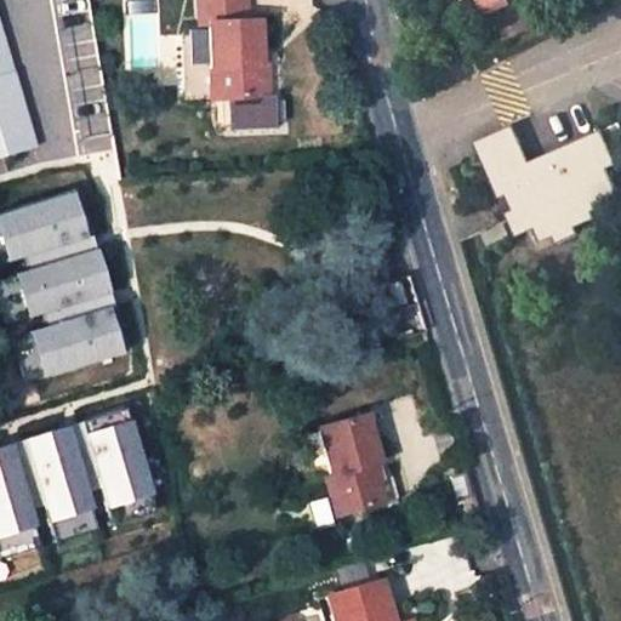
[(50,0),(55,30),(90,26),(86,0),(50,0)]
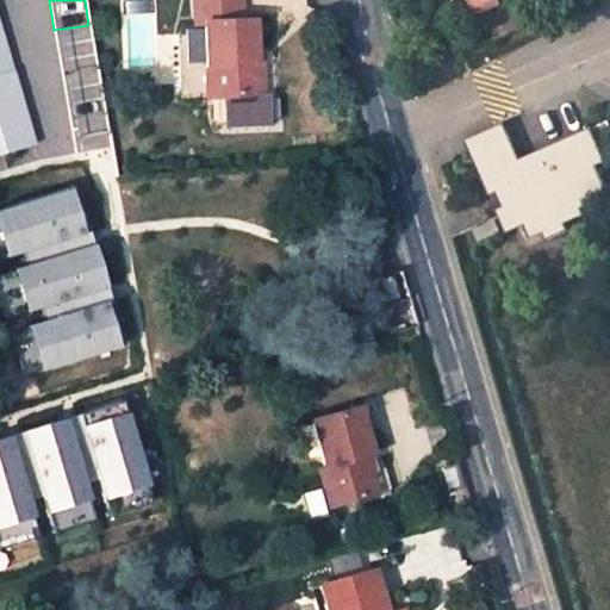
[(217,68),(218,97),(229,95),(254,94),(259,94),(253,20),(242,22),(240,0),(192,0),(194,24),(204,24),(207,68),(217,68)]
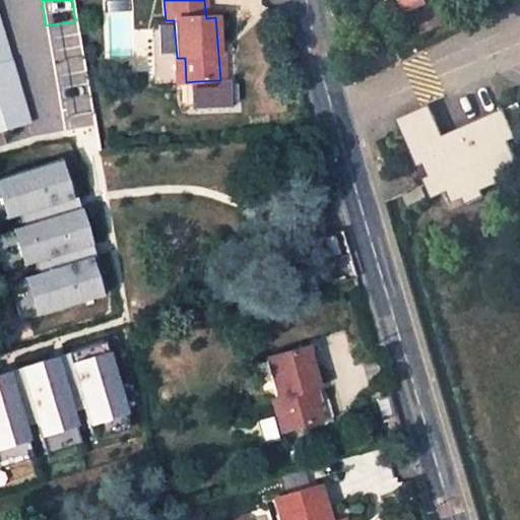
[(428,0),(415,0),(406,4),(409,11),(429,2),(428,0)]
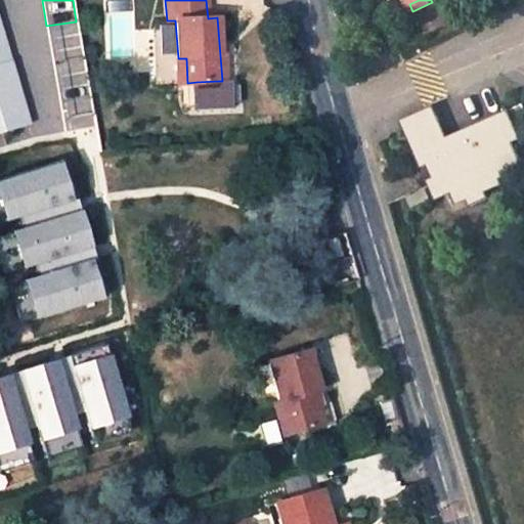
[(0,134),(32,126),(0,15),(0,134)]
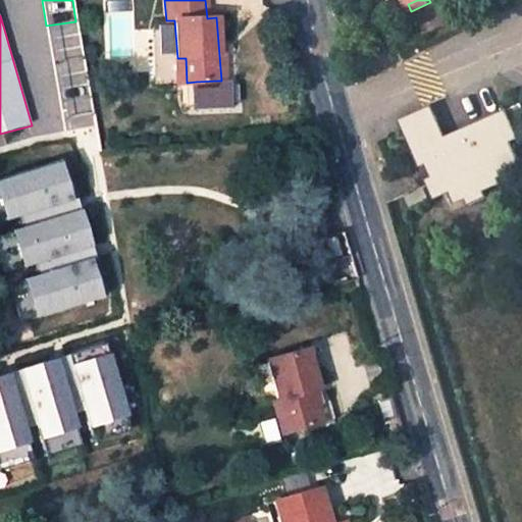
[(187,83),(186,58),(177,58),(179,84),(187,83)]
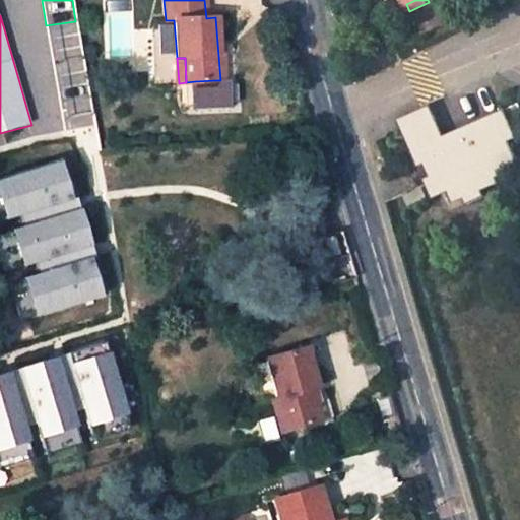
[(510,122),(519,117),(519,106),(518,103),(505,109),(510,122)]
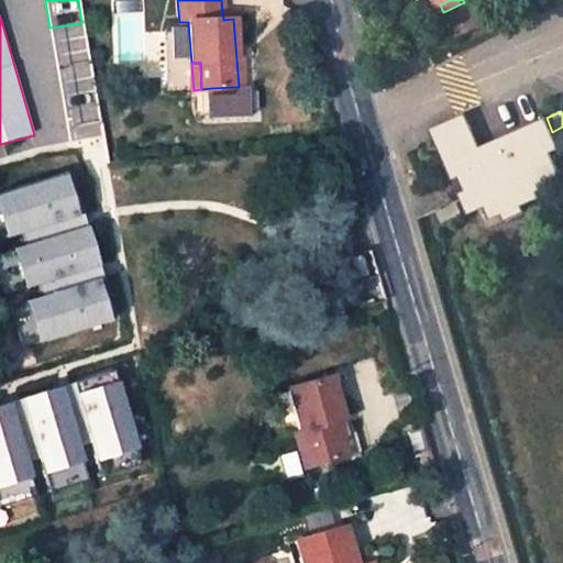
[(465,112),(430,129),(444,162),(451,158),(442,136),(471,123),(465,112)]
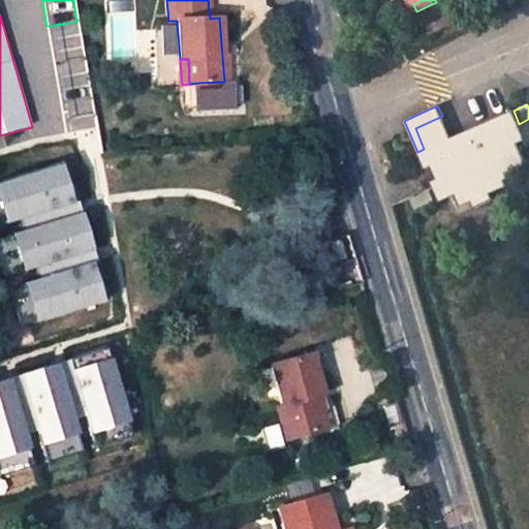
[(474,208),(494,199),(491,193),(507,186),(505,180),(518,175),(516,169),(527,164),(519,143),(526,141),(519,124),(514,111),(512,110),(452,137),(442,116),(415,128),(424,149),(417,152),(426,169),(432,166),(437,179),(431,182),(439,201),(456,194),(461,207),(472,201),(474,208)]
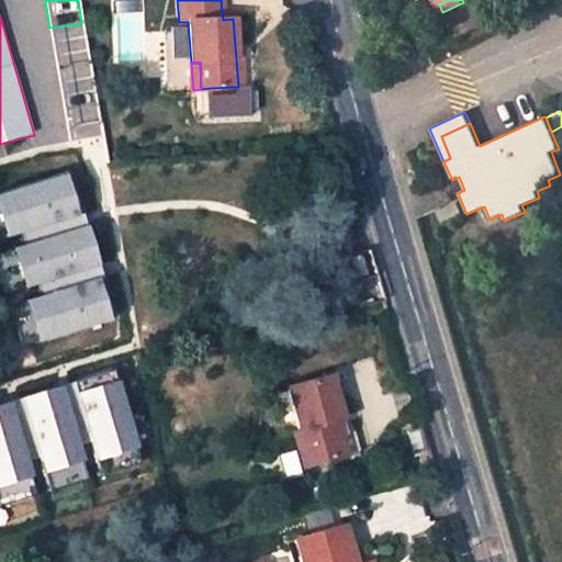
[(69,173),(0,192),(0,200),(9,234),(81,214),(69,173)]
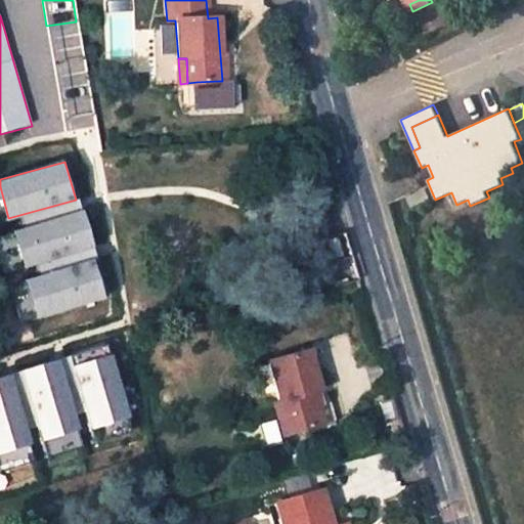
[(83,211),(15,231),(26,267),(94,247),(83,211)]
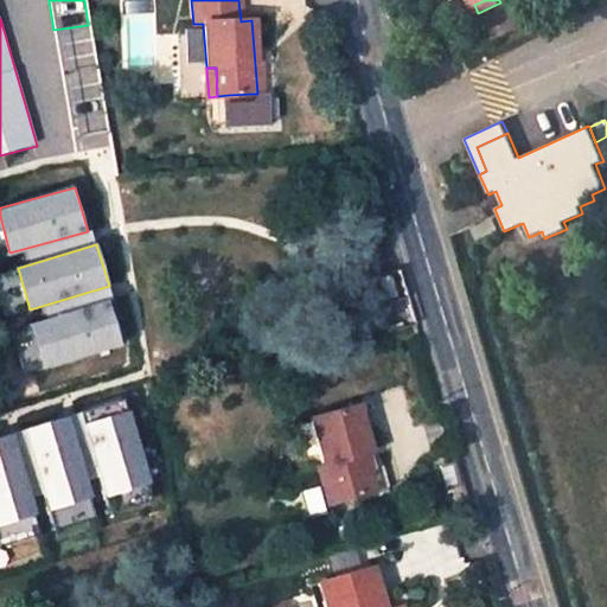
[(110,301),(29,324),(42,366),(125,345),(110,301)]
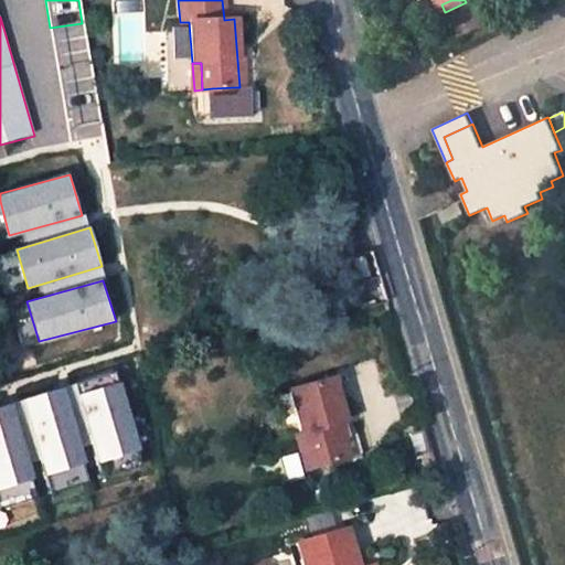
[(347,434),(330,377),(288,391),(300,434),(294,436),(304,471),(362,455),(355,432),(347,434)]
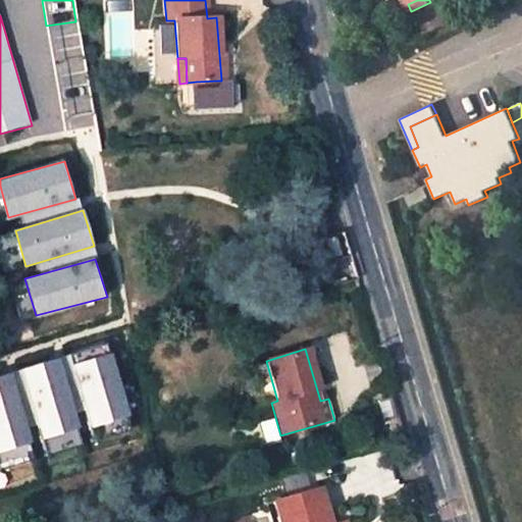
[(113,355),(70,366),(88,428),(132,416),(113,355)]
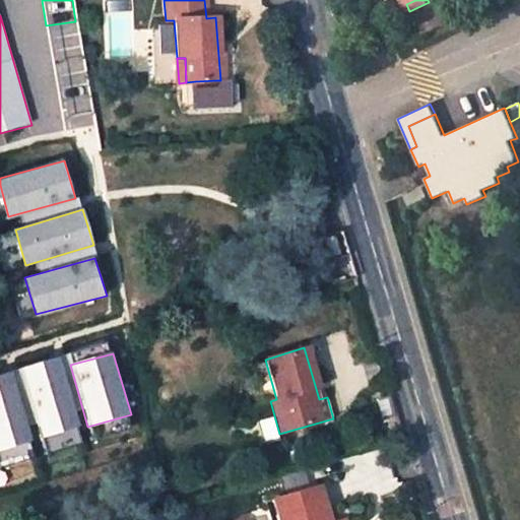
[(64,358),(17,369),(40,437),(81,427),(64,358)]
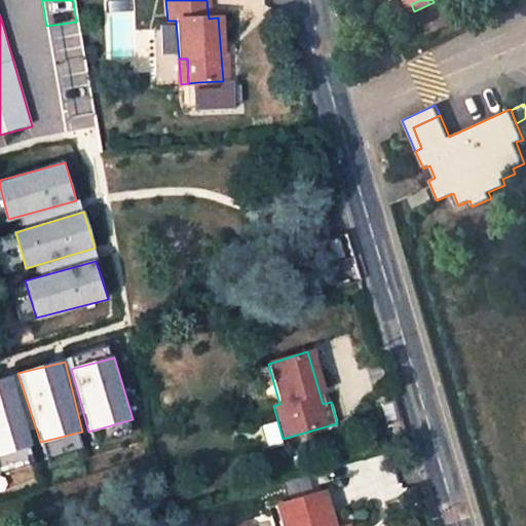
[(14,377),(0,380),(0,456),(34,447),(14,377)]
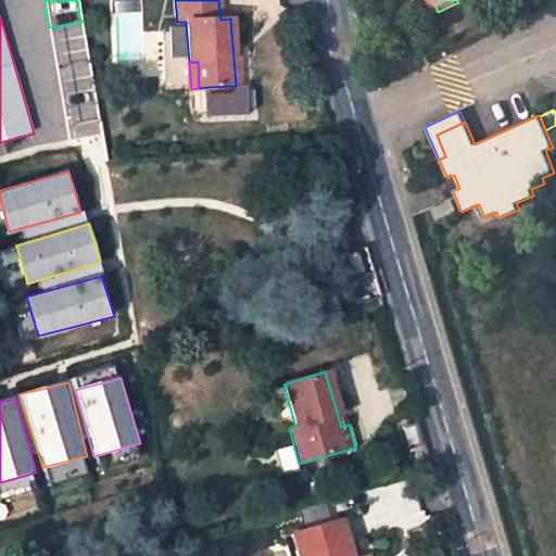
[(291,534),(298,555),(350,555),(339,520),(291,534)]
